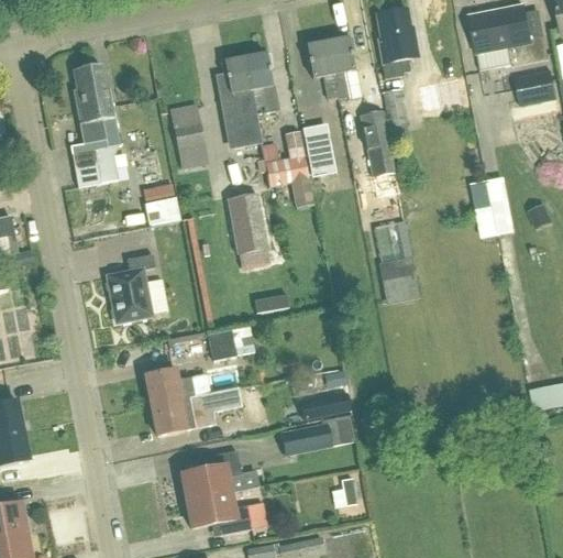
[(531,36),(525,4),(470,15),(477,53),(509,46),(512,65),(549,58),(543,34),(531,36)]
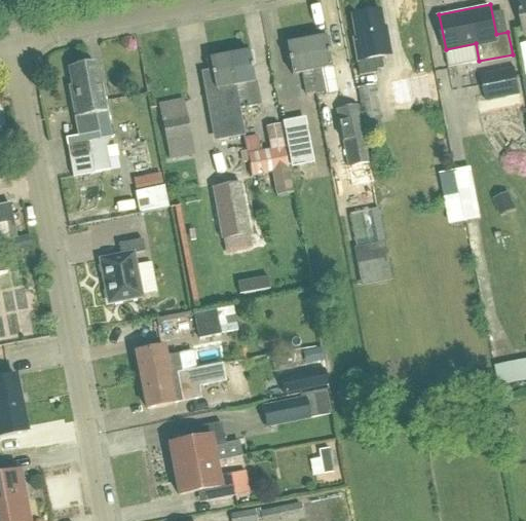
[(383,25),(380,8),(350,13),(354,36),(352,37),(359,72),(376,69),(375,66),(382,64),(381,54),(390,52),(385,25),(383,25)]
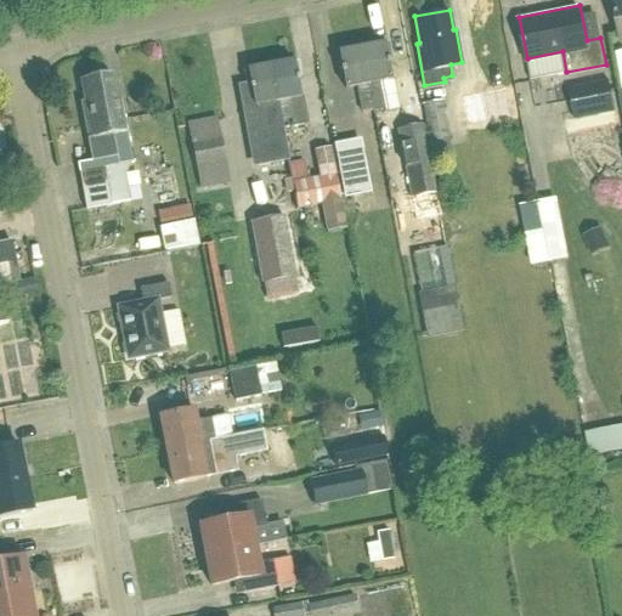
[(361,44),(373,107),(396,103),(384,40),(361,44)]
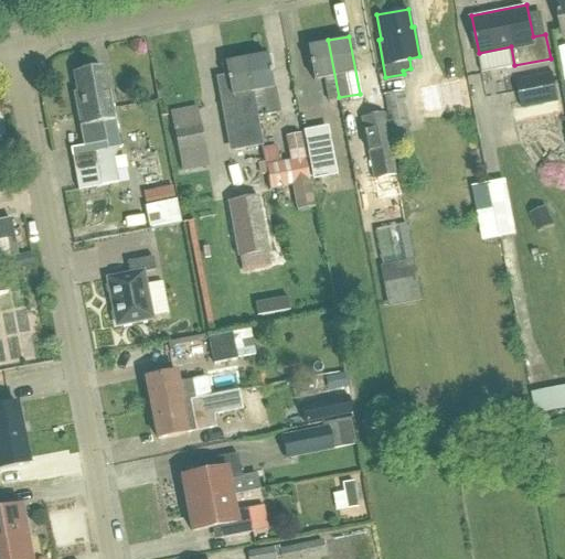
[(328,99),(339,97),(328,40),(308,44),(315,77),(318,76),(320,86),(324,85),(328,99)]
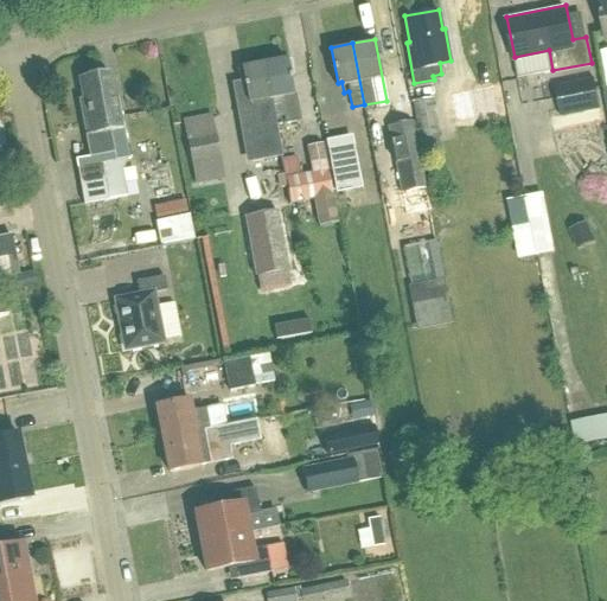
[(286,57),(264,62),(275,122),(300,117),(295,93),(293,93),(289,77),(291,77),(291,72),(293,72),(289,58),(286,58),(286,57)]
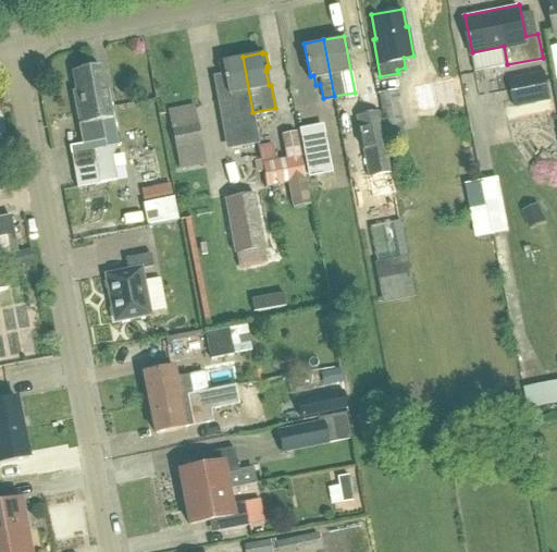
[(258,140),(252,112),(243,57),(243,56),(219,60),(221,74),(213,76),(219,103),(226,102),(234,145),(258,140)]
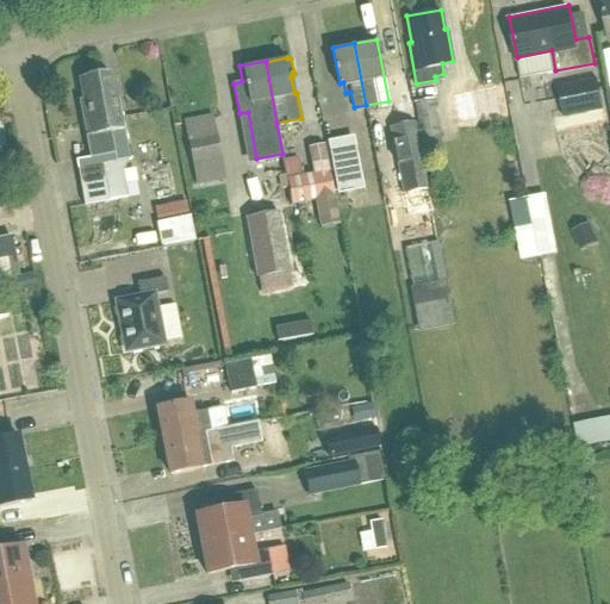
[(87,132),(86,132),(89,154),(92,162),(78,164),(85,201),(110,198),(125,194),(119,157),(129,156),(124,128),(123,126),(117,91),(112,91),(109,70),(80,76),(83,98),(81,98),(87,132)]
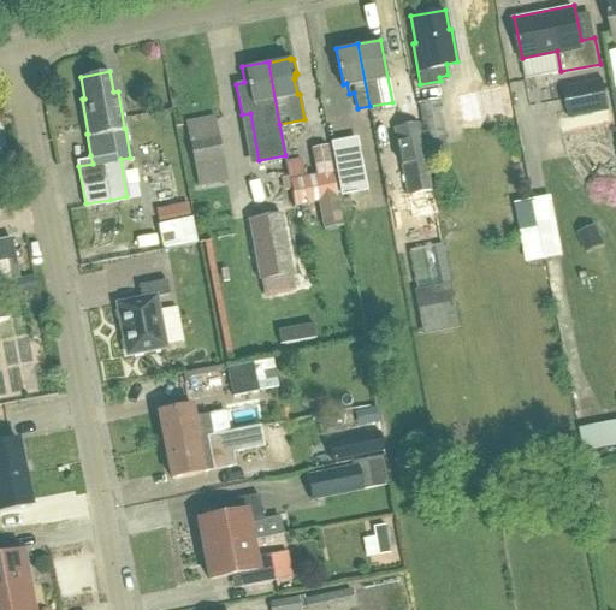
[(563,84),(569,114),(609,107),(604,77),(563,84)]
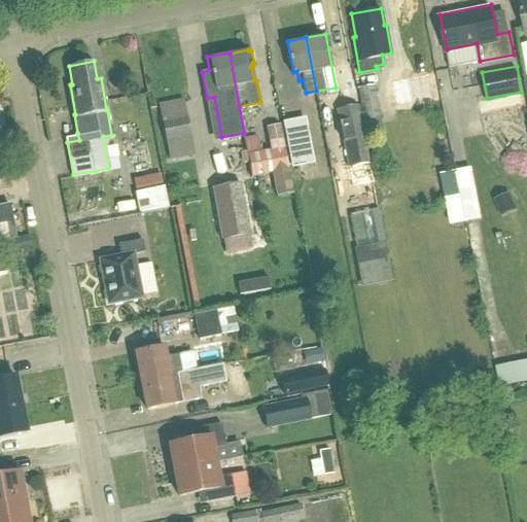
[(432,97),(428,73),(392,79),(396,103),(432,97)]
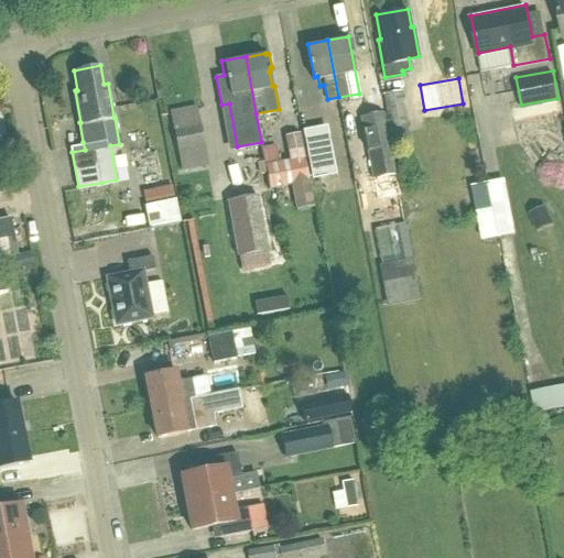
[(387,124),(389,124),(407,122),(401,87),(381,90),(387,124)]
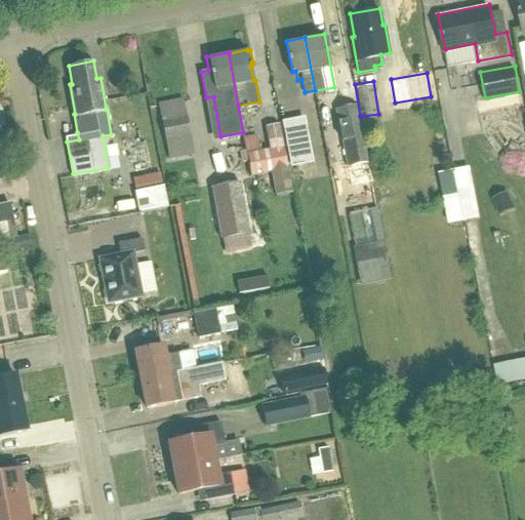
[(357,102),(334,106),(340,143),(345,164),(367,160),(363,138),(357,102)]
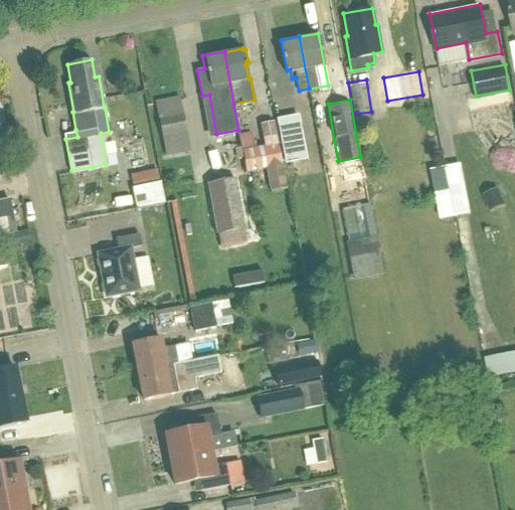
[(275,117),(283,162),(305,158),(297,113),(275,117)]
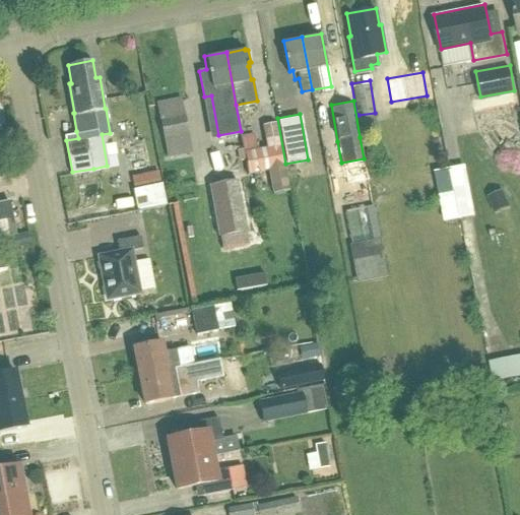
[(186,130),(184,115),(160,118),(164,134),(186,130)]
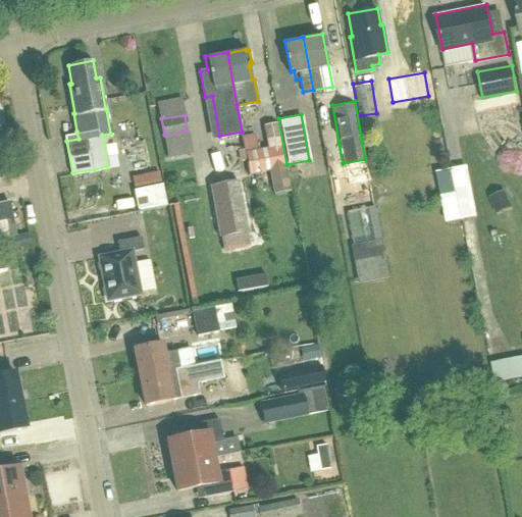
[(136,164),(147,163),(144,137),(133,139),(136,164)]
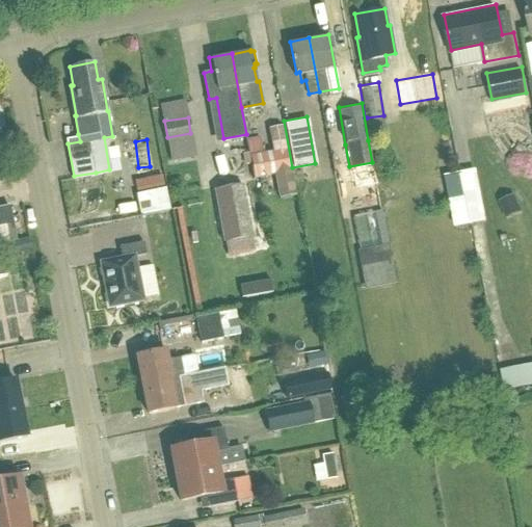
[(249,153),(254,176),(274,172),(278,195),(294,192),(290,166),(286,146),(249,153)]
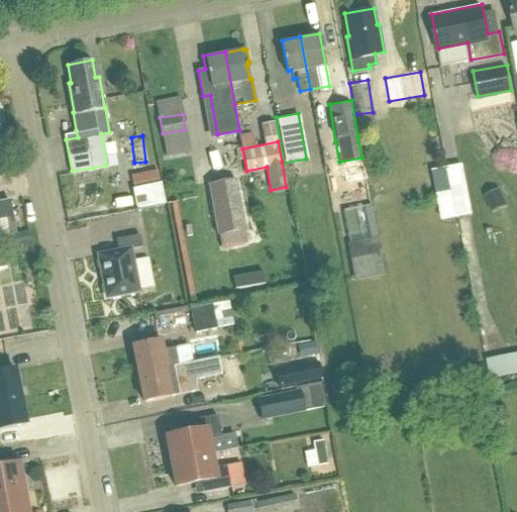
[(461,159),(430,166),(442,216),(473,209),(461,159)]
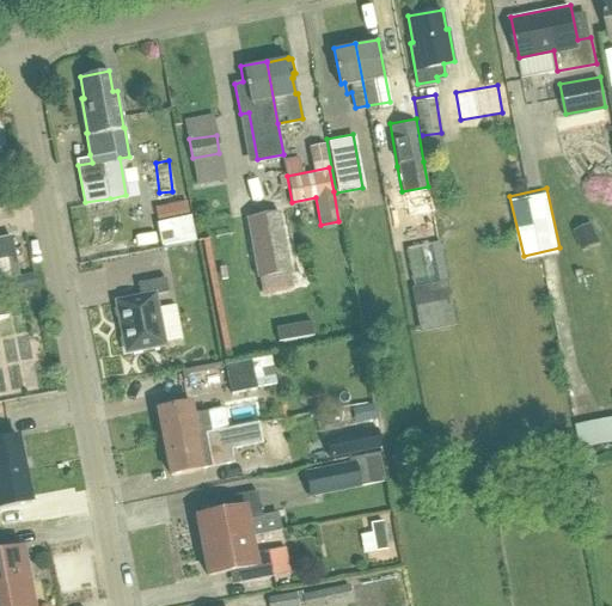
[(155,216),(161,242),(195,234),(189,209),(155,216)]
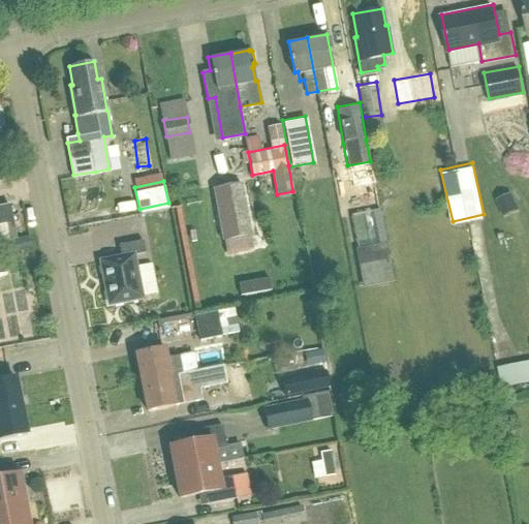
[(214,186),(224,238),(251,233),(241,181),(214,186)]
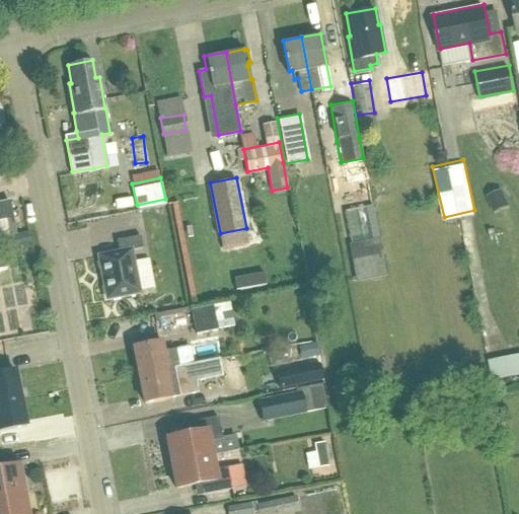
[(25,229),(8,233),(11,246),(28,242),(25,229)]
